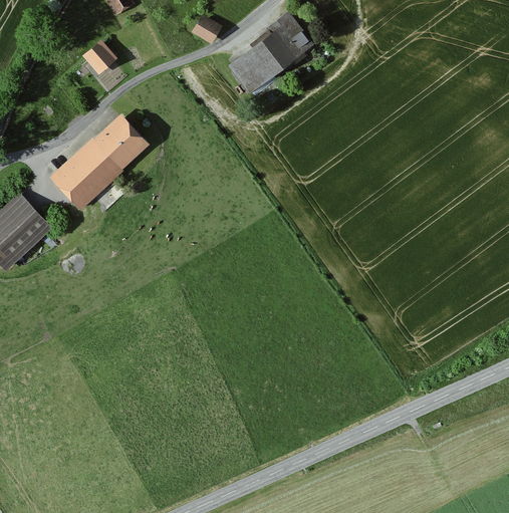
[(135,0),(110,0),(122,14),(138,3),(135,0)]
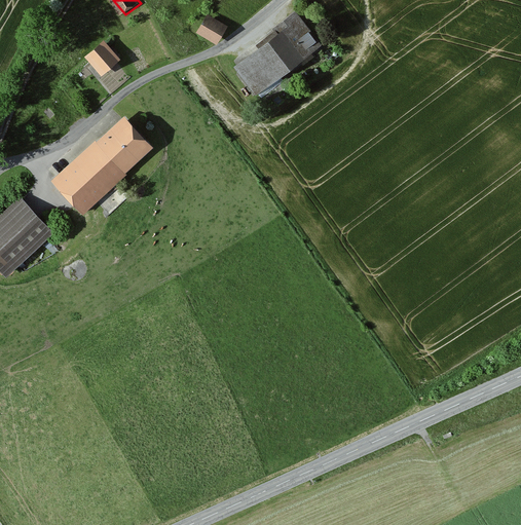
[(295,16),(236,65),(265,99),(324,50),(295,16)]
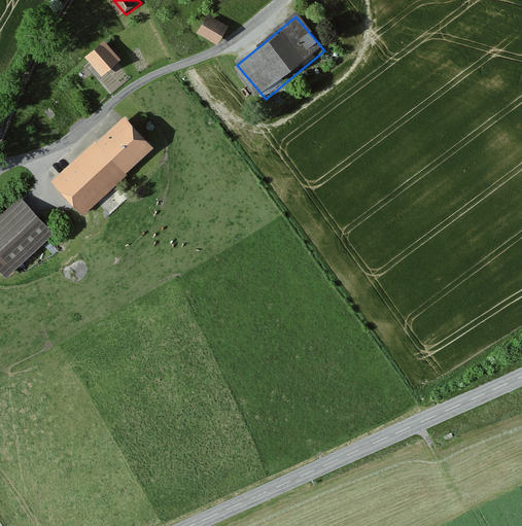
[(217,26),(199,18),(189,37),(208,45),(217,26)]
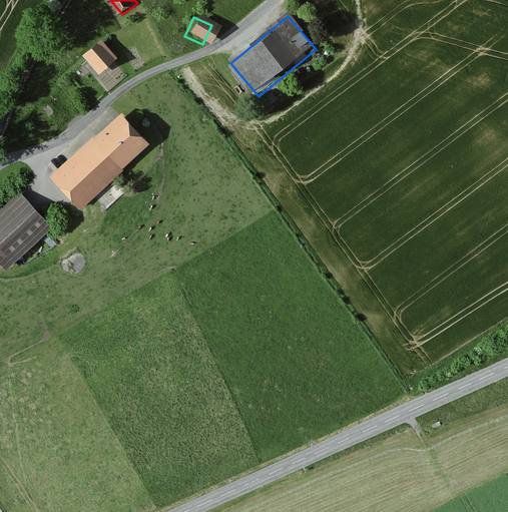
[(73,57),(90,74),(105,60),(88,43),(73,57)]
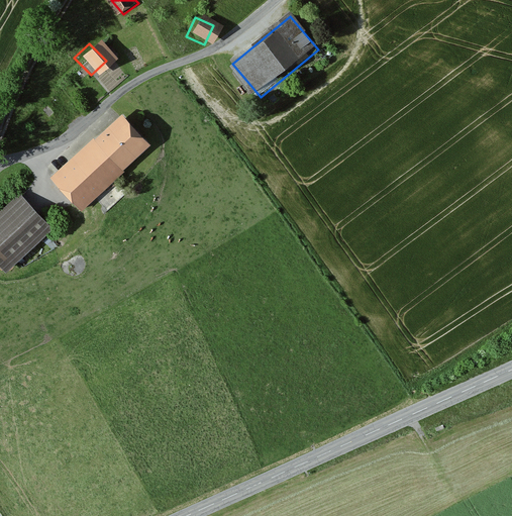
[(115,111),(50,177),(85,210),(149,144),(115,111)]
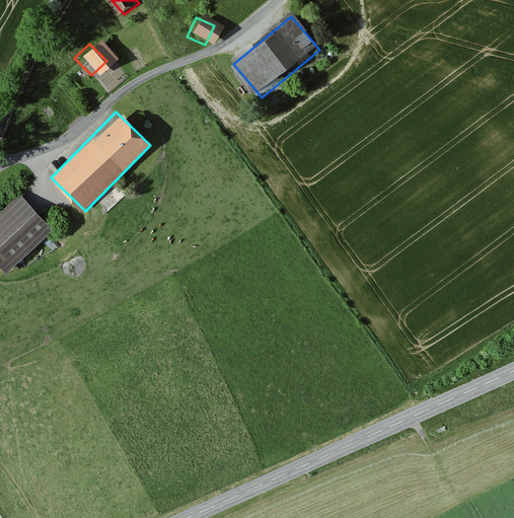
[(22,195),(0,213),(0,261),(5,268),(51,229),(22,195)]
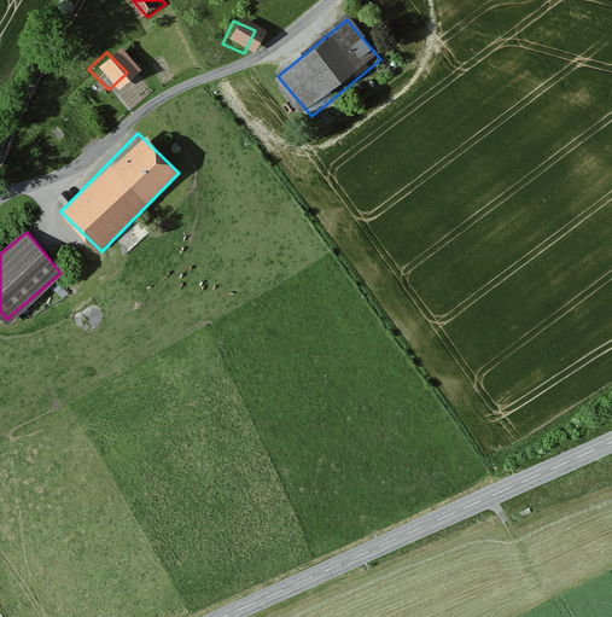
All buildings are outlined.
